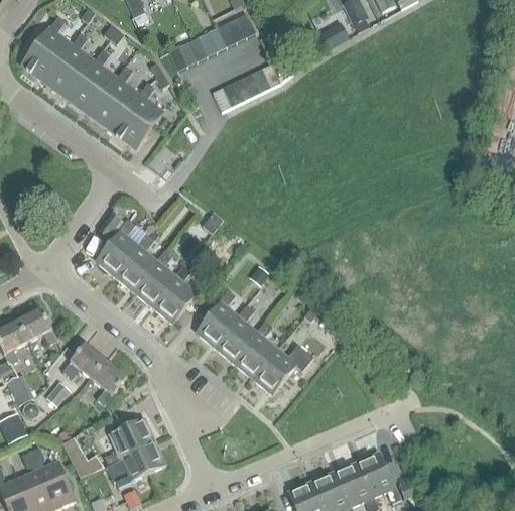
[(125,0),(137,24),(148,18),(139,0),(125,0)]
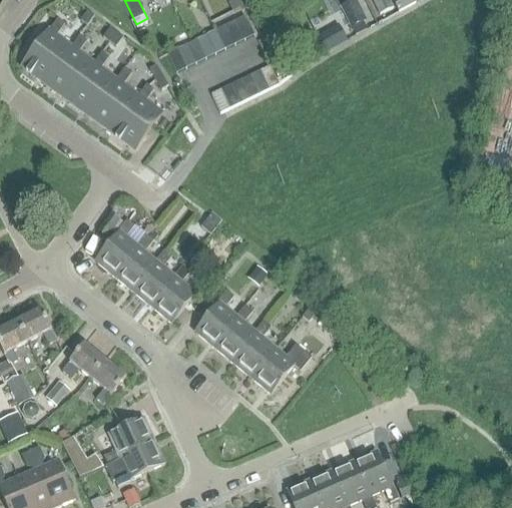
[(233,8),(242,4),(240,0),(229,0),(233,8)]
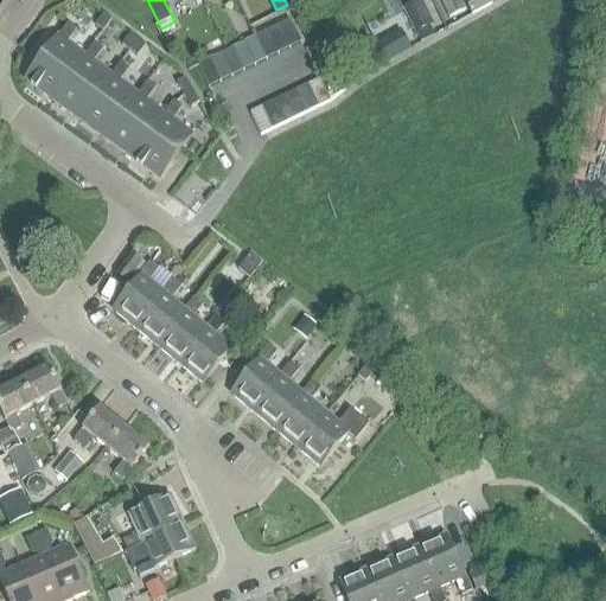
[(407,0),(402,2),(414,29),(431,21),(434,19),(425,0),(407,0)]
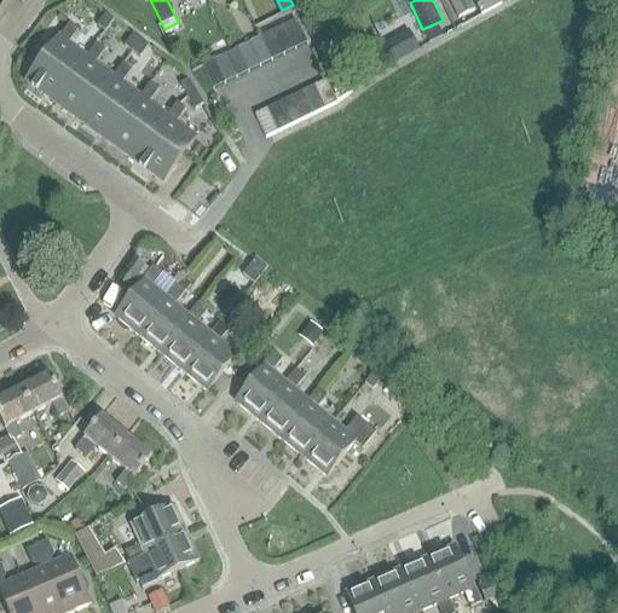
[(451,0),(457,13),(475,5),(473,0),(451,0)]
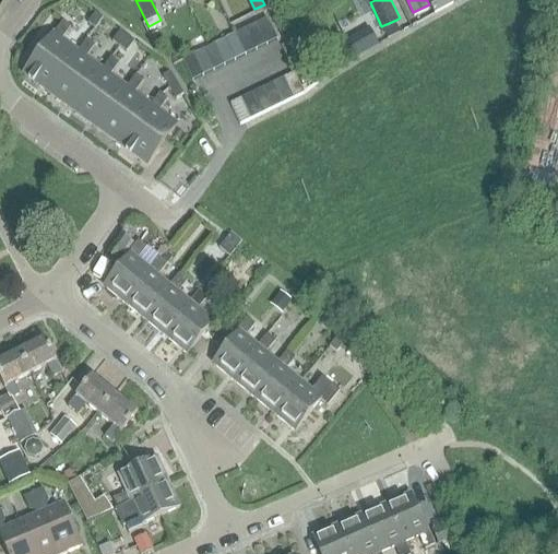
[(429,0),(434,9),(451,0),(429,0)]
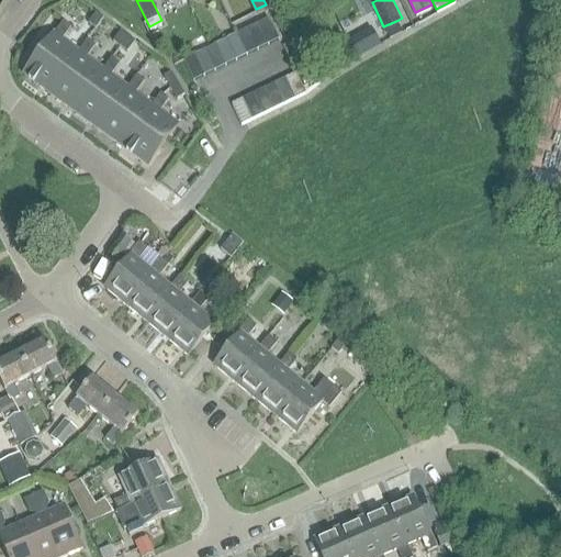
[(96,8),(88,18),(96,23),(103,13),(96,8)]
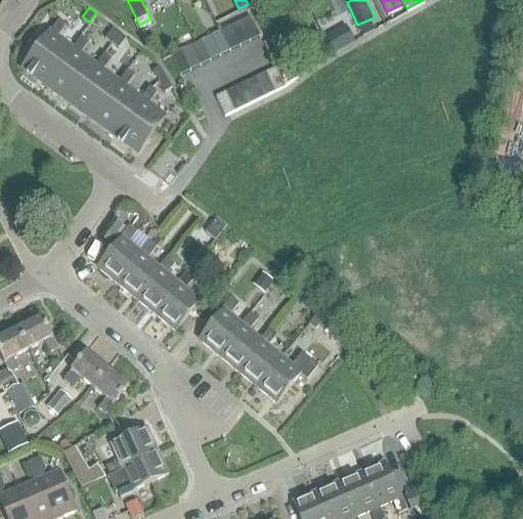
[(250,12),(241,17),(249,38),(260,33),(250,12)]
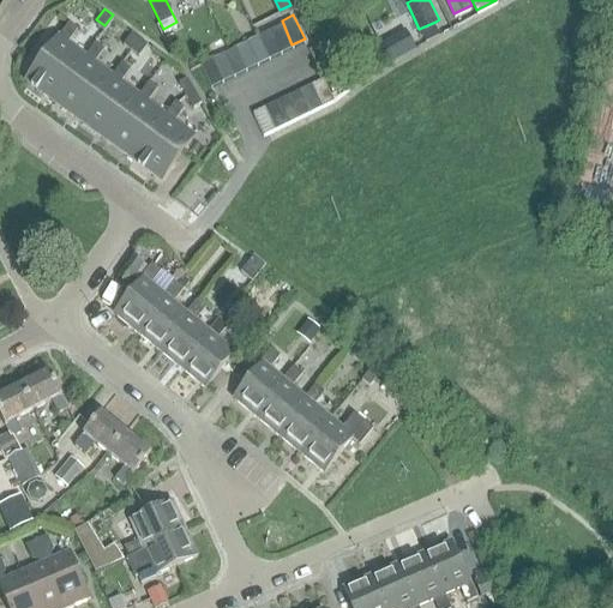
[(68,17),(26,74),(53,95),(85,50),(67,37),(77,24),(68,17)]
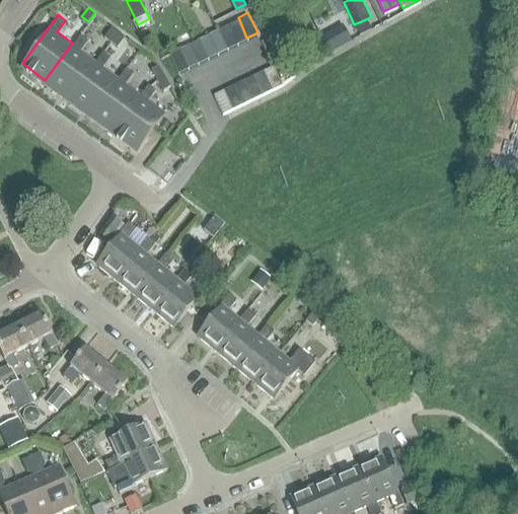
[(238,42),(246,38),(238,17),(229,21),(238,42)]
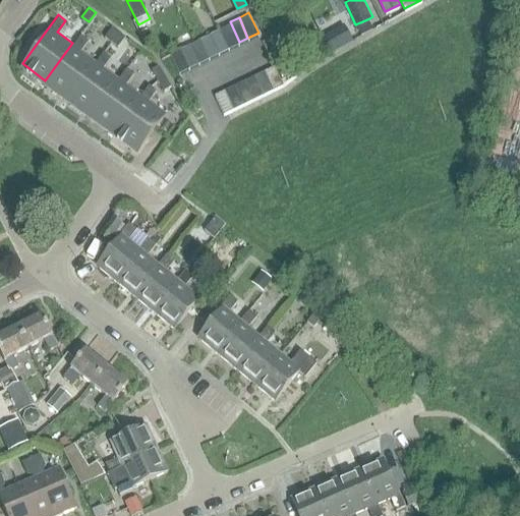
[(230,46),(239,42),(230,21),(221,26),(230,46)]
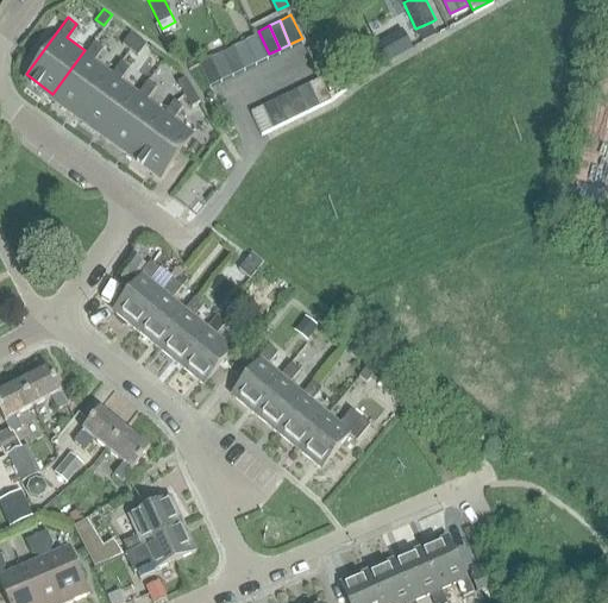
[(402,25),(375,38),(386,58),(413,45),(402,25)]
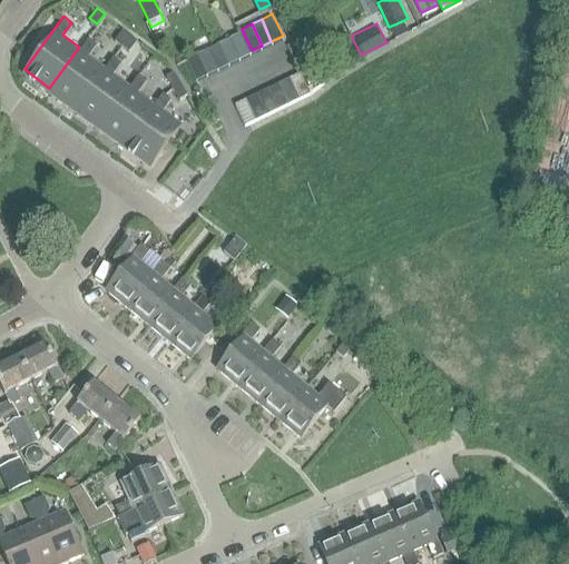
[(121,26),(114,37),(120,42),(128,31),(121,26)]
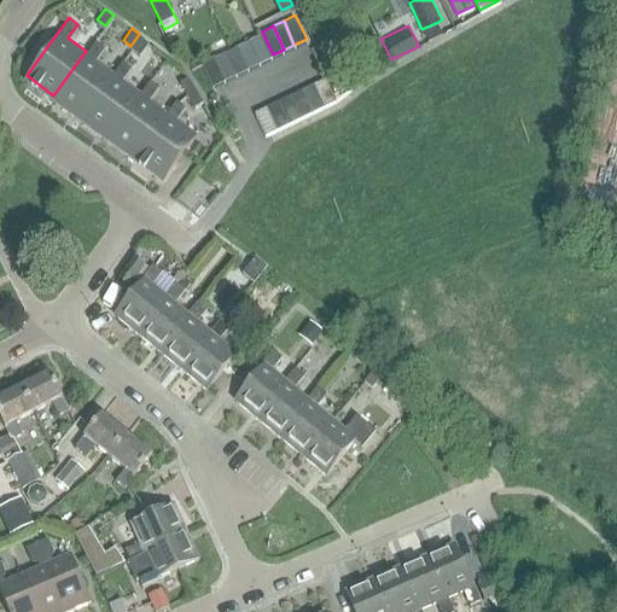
[(262,59),(273,54),(262,31),(251,36),(262,59)]
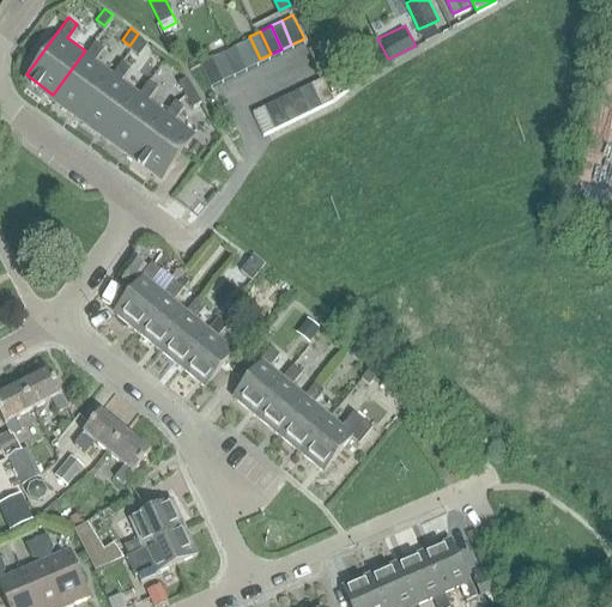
[(138,34),(129,46),(138,50),(146,40),(138,34)]
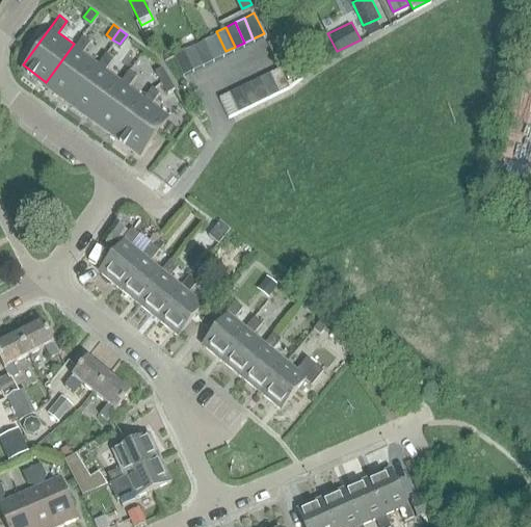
[(215,56),(226,51),(216,31),(206,36),(215,56)]
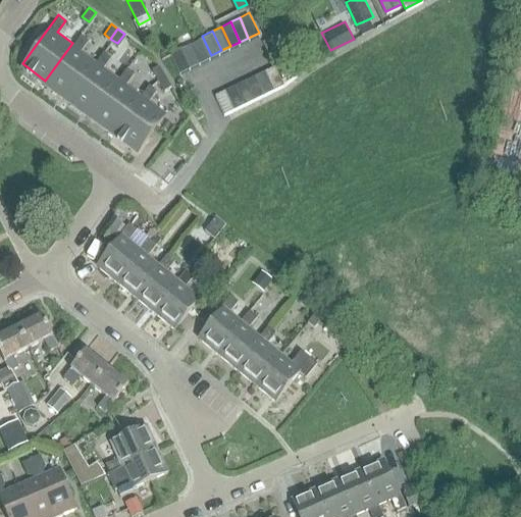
[(82,34),(45,83),(68,99),(96,62),(81,51),(89,39),(82,34)]
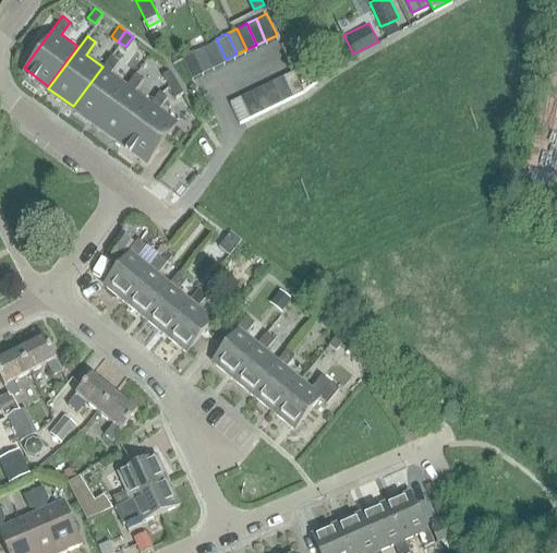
[(215,64),(226,59),(216,38),(205,43),(215,64)]
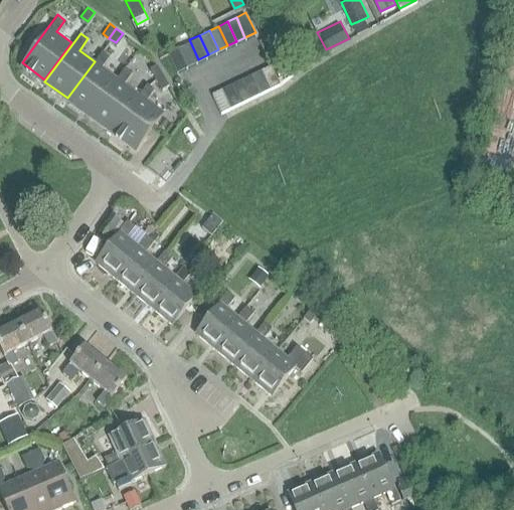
[(189,64),(198,59),(189,39),(179,44),(189,64)]
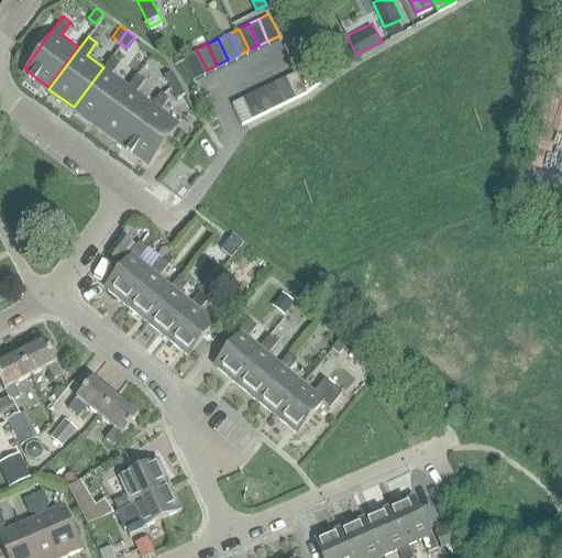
[(194,76),(207,70),(196,48),(184,55),(194,76)]
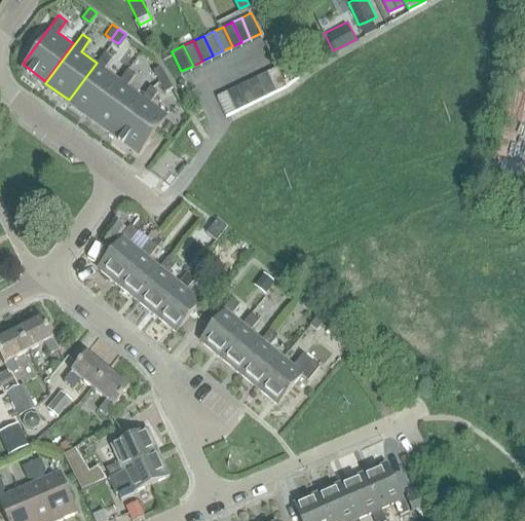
[(97,63),(69,100),(91,117),(119,79),(104,68),(113,57),(105,50),(97,63)]
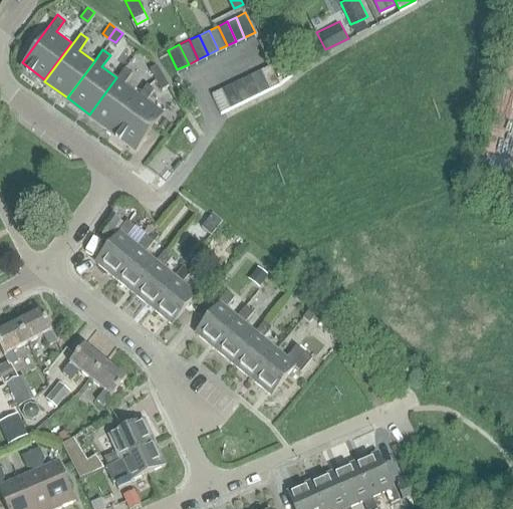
[(279,75),(296,67),(290,55),(274,62),(279,75)]
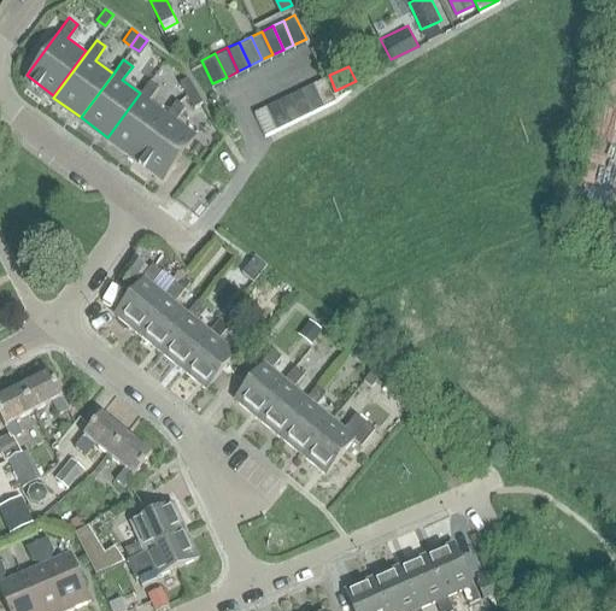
[(195,88),(188,75),(180,80),(187,93),(195,88)]
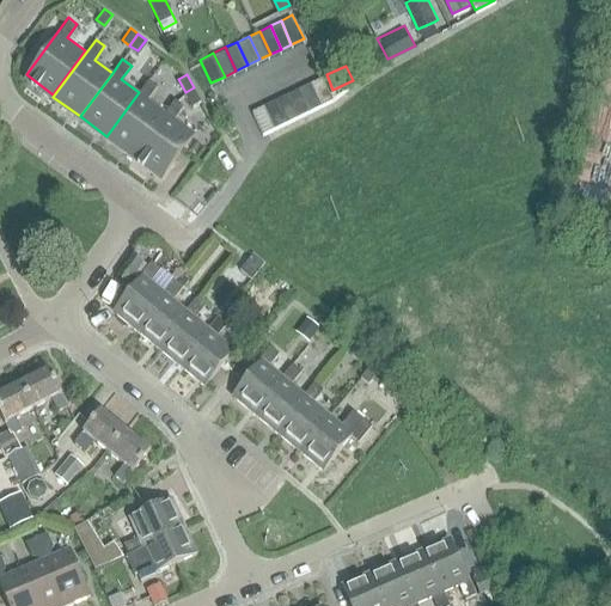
[(322,74),(309,80),(319,104),(334,97),(322,74)]
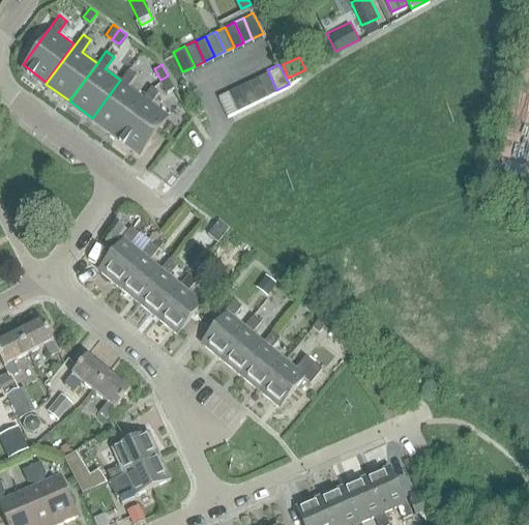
[(120,80),(92,118),(116,135),(143,97),(127,86),(137,74),(129,68),(120,80)]
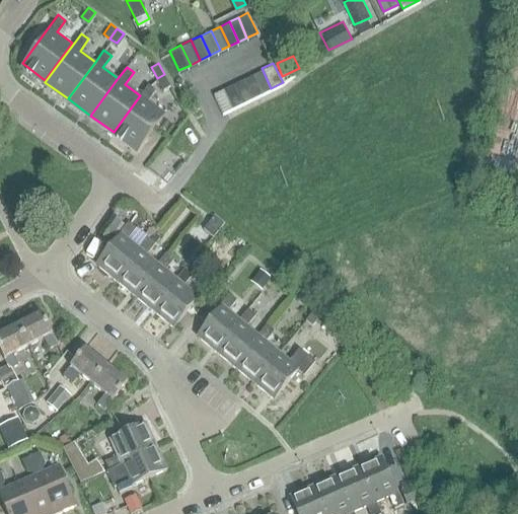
[(261,93),(271,88),(262,68),(251,73),(261,93)]
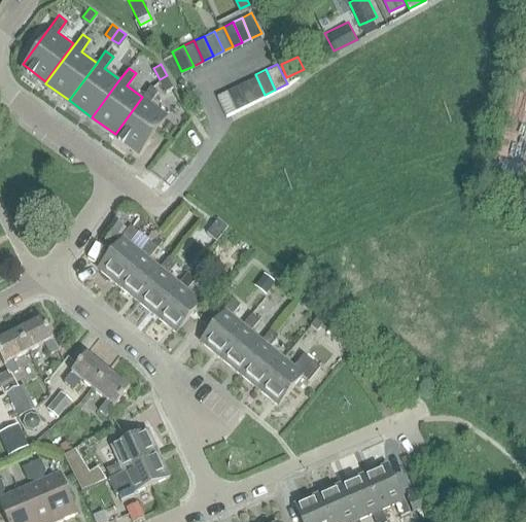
[(255,99),(265,95),(255,74),(245,79),(255,99)]
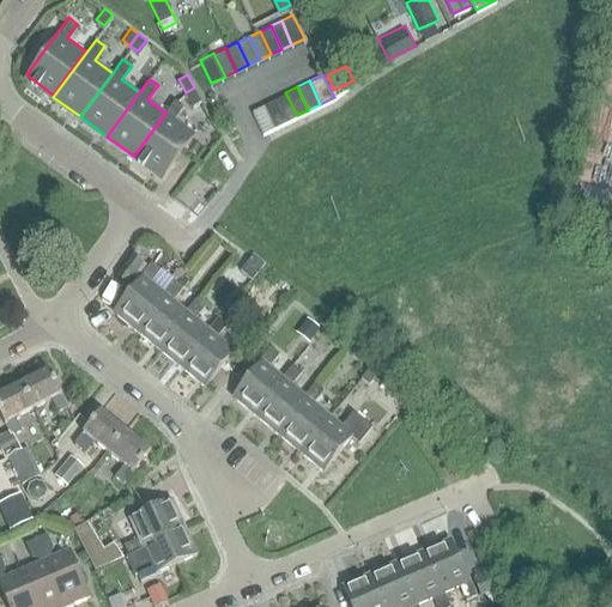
[(201,99),(194,87),(186,92),(193,104),(201,99)]
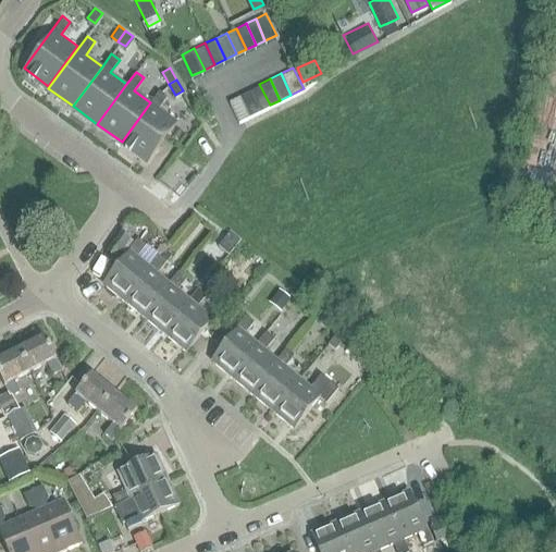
[(259,110),(270,105),(259,84),(249,89),(259,110)]
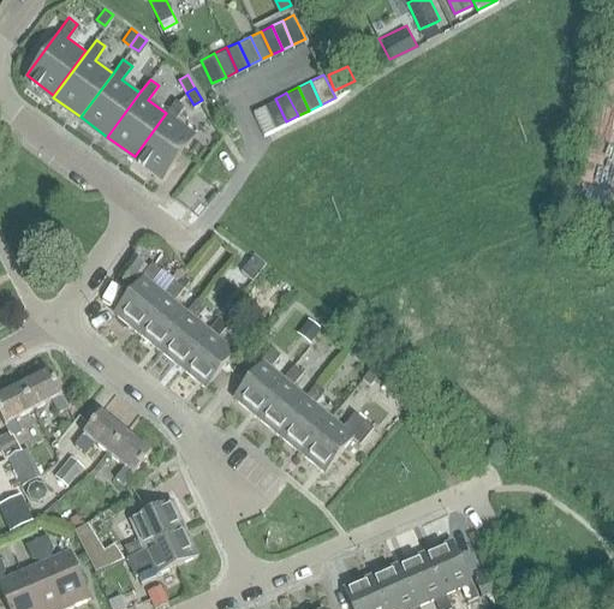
[(166,113),(135,156),(161,177),(194,132),(176,119),(185,105),(177,99),(166,113)]
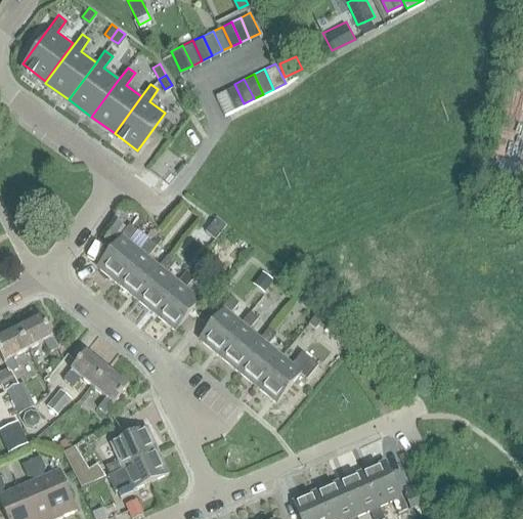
[(234,109),(244,103),(234,84),(225,88),(234,109)]
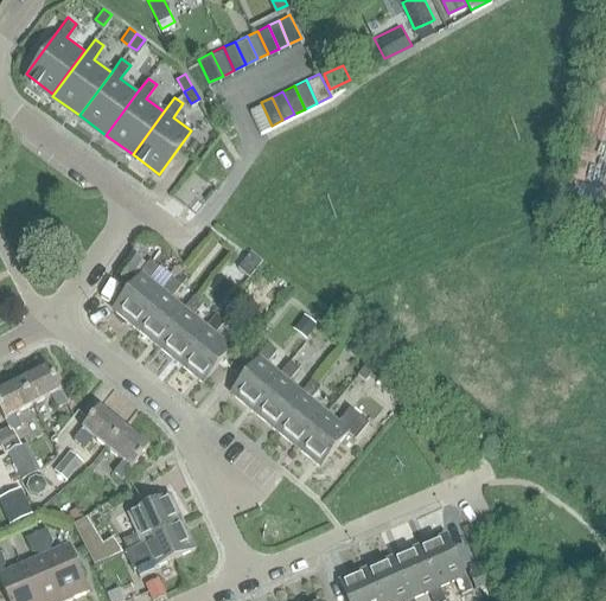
[(272,126),(261,102),(250,108),(261,130),(272,126)]
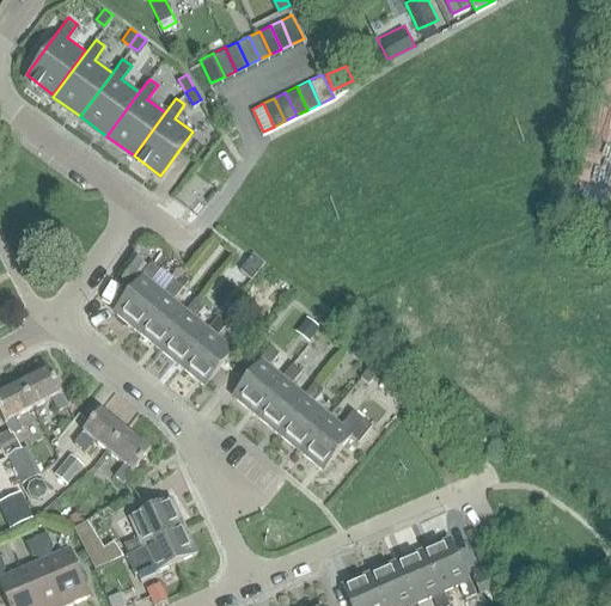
[(128,281),(144,259),(132,251),(116,273),(128,281)]
